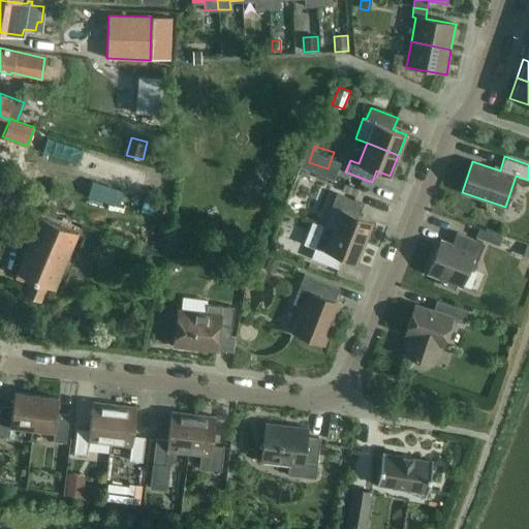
[(337,193),(332,205),(341,209),(333,229),(364,242),(372,221),(359,215),(364,204),(337,193)]
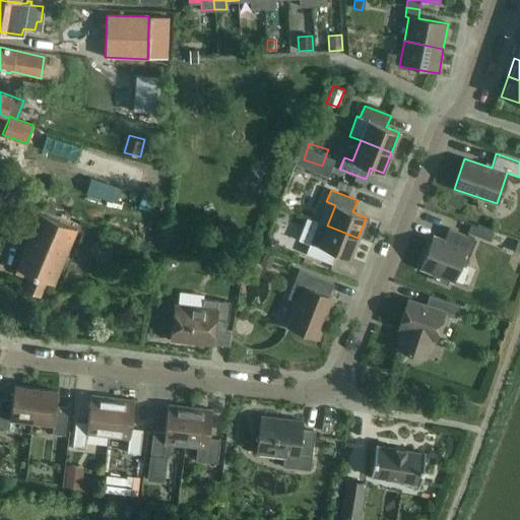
[(154,202),(152,209),(157,215),(166,213),(168,206),(163,200),(154,202)]
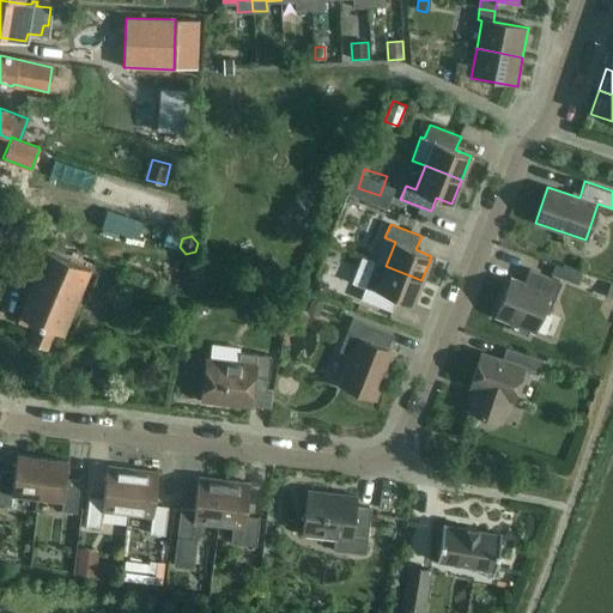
[(87,272),(48,254),(20,317),(37,325),(30,341),(44,347),(52,331),(61,334),(87,272)]
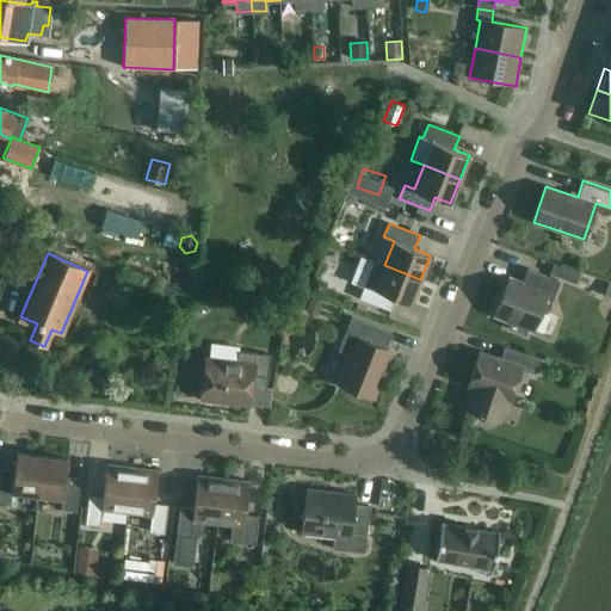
[(365,284),(359,297),(390,310),(396,297),(412,303),(420,279),(384,265),(374,260),(365,284)]
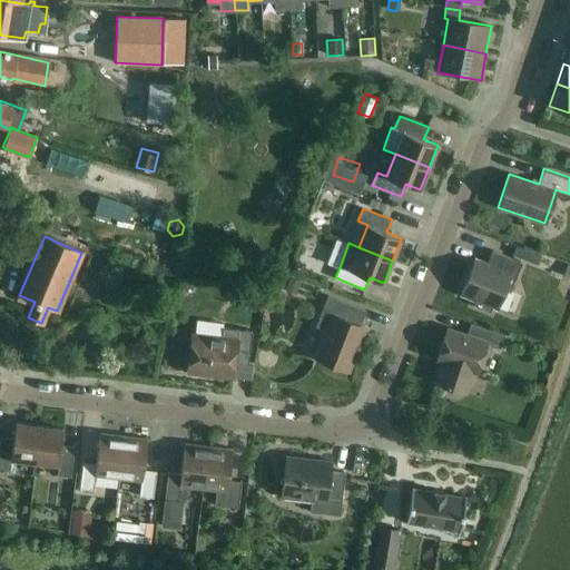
[(517,246),(513,255),(537,264),(540,255),(517,246)]
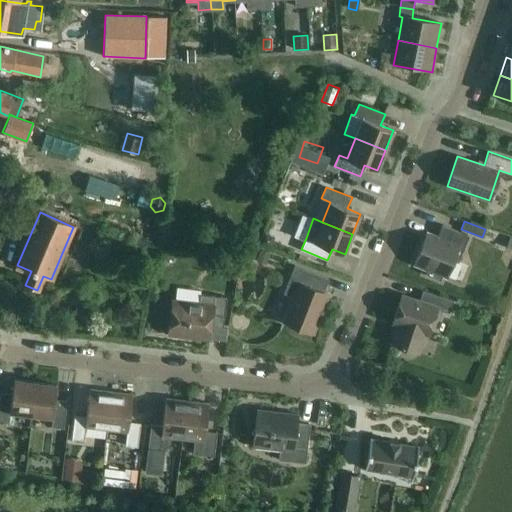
[(426,273),(425,273),(425,274),(441,280),(441,279),(442,275),(446,277),(453,260),(458,262),(469,235),(442,225),(438,236),(427,231),(423,240),(418,253),(414,264),(427,270),(426,273)]
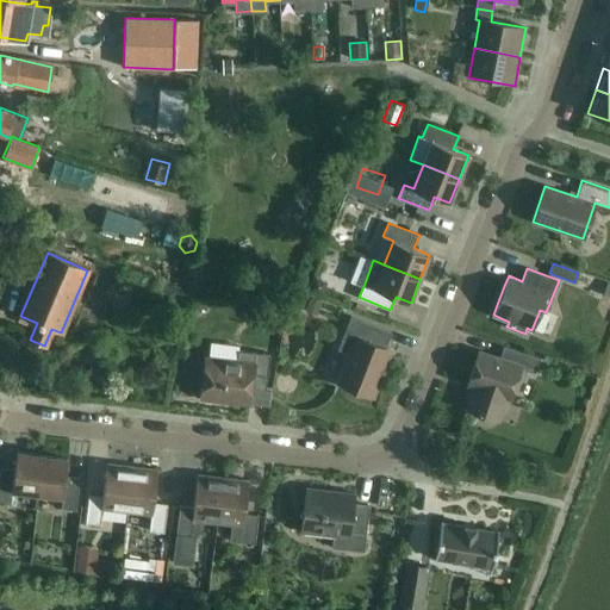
[(315,279),(310,290),(322,294),(327,282),(315,279)]
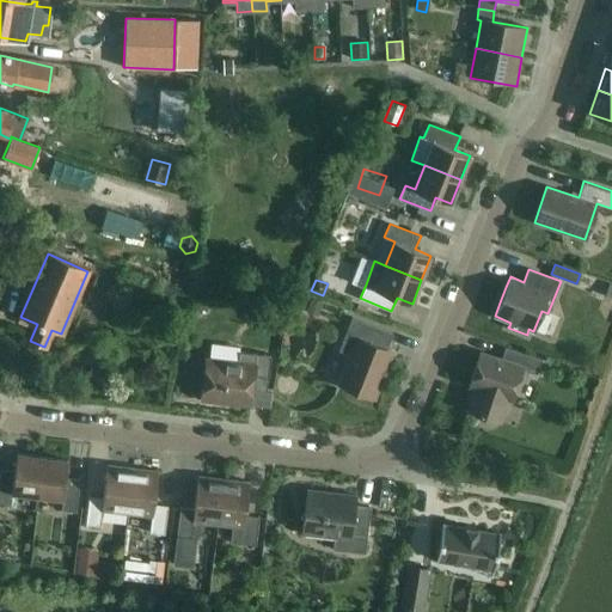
[(311,298),(305,312),(318,317),(324,303),(311,298)]
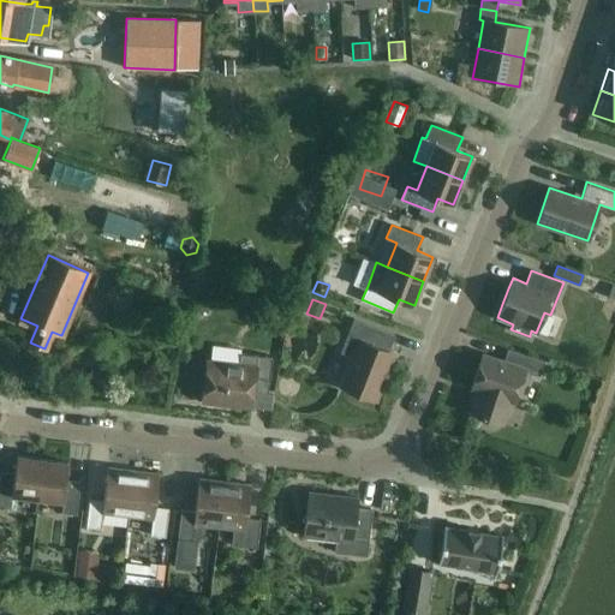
[(340,352),(351,356),(340,386),(376,400),(395,353),(388,350),(394,334),(353,318),(340,352)]
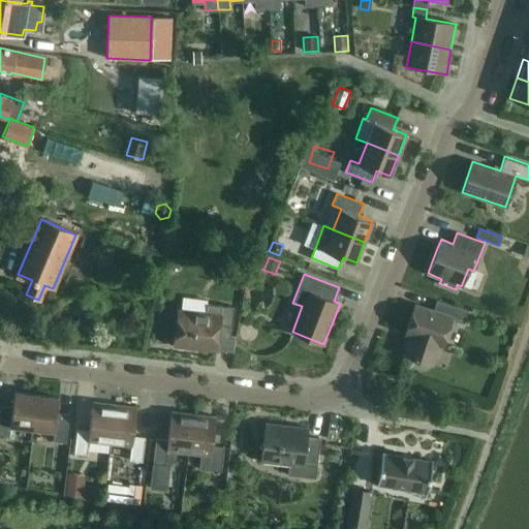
[(179,309),(175,344),(216,349),(218,336),(230,338),(235,307),(207,304),(208,300),(182,298),(181,310),(179,309)]
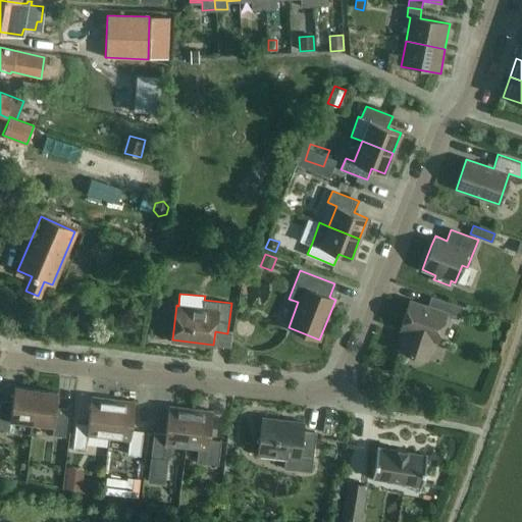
[(426,359),(432,340),(437,341),(446,315),(458,318),(462,306),(430,296),(427,307),(409,301),(400,328),(407,331),(401,351),(426,359)]
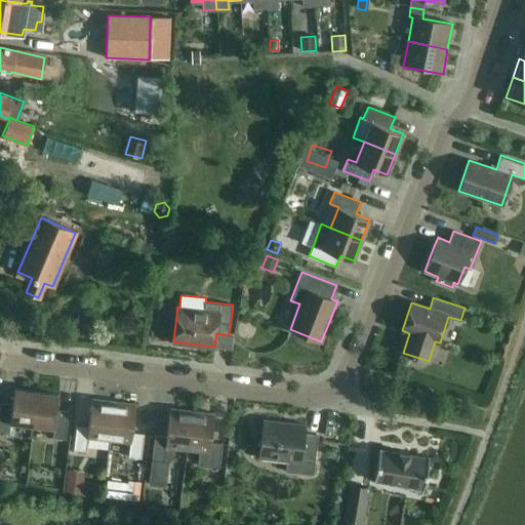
[(32,426),(36,392),(14,389),(12,403),(0,402),(0,405),(0,430),(9,432),(10,422),(32,426)]
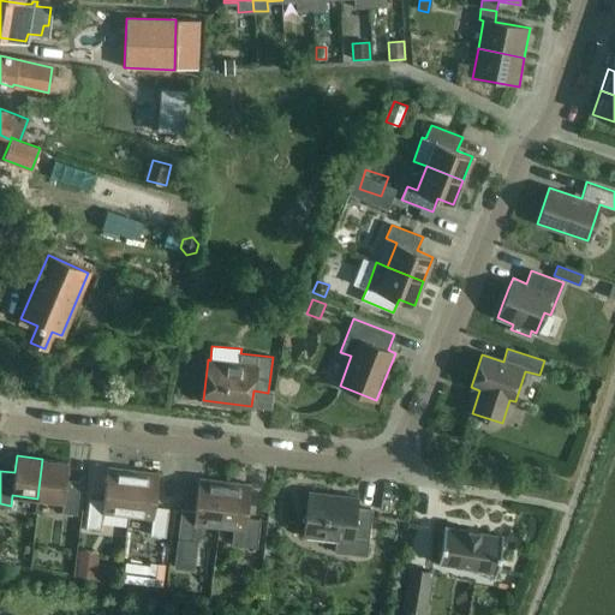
[(69,463),(42,459),(37,499),(63,501),(61,512),(77,514),(81,481),(66,479),(69,463)]
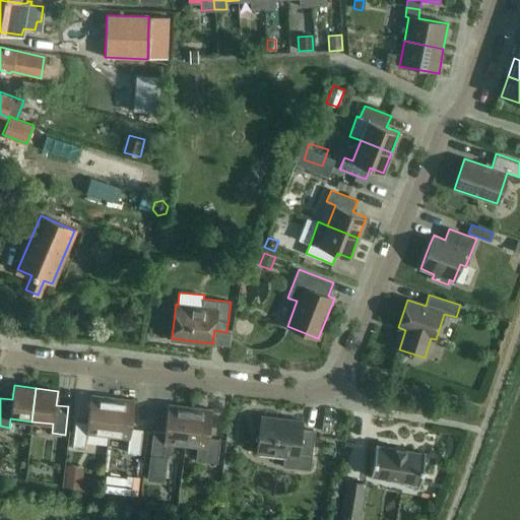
[(108,436),(113,397),(90,395),(87,423),(76,421),(73,445),(85,447),(87,433),(108,436)]
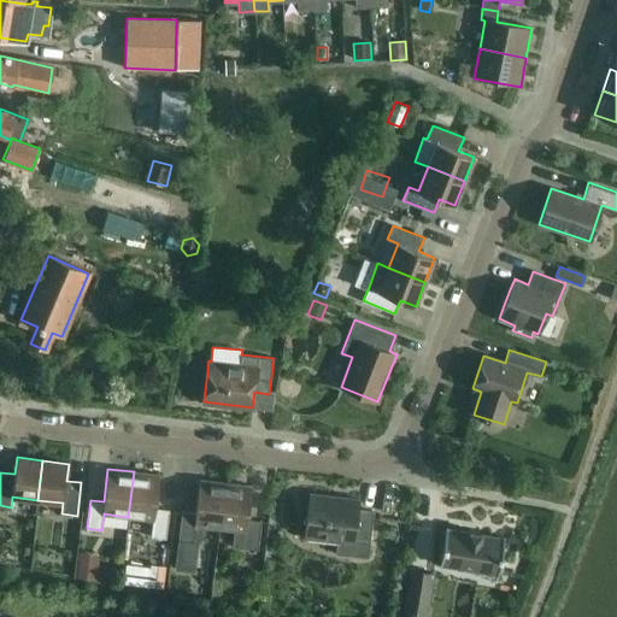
[(159,475),(134,471),(128,517),(153,519),(151,536),(166,539),(170,510),(156,507),(159,475)]
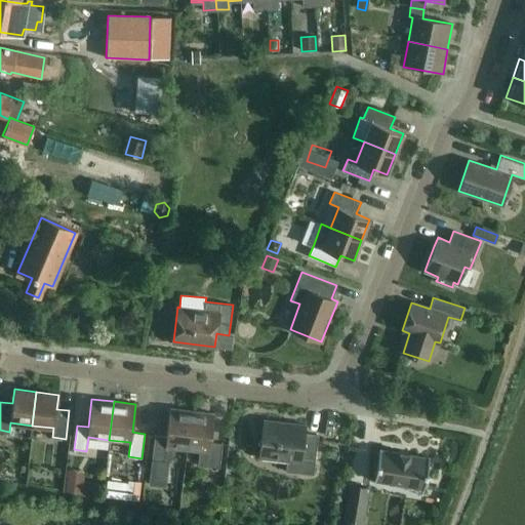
[(188,449),(192,411),(170,408),(166,436),(155,435),(152,459),(173,461),(175,448),(188,449)]
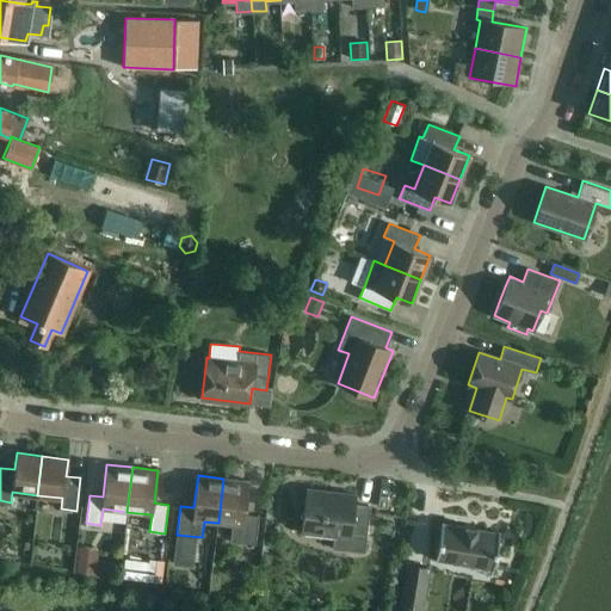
[(250,481),(223,479),(218,523),(232,525),(230,541),(255,544),(259,516),(245,514),(250,481)]
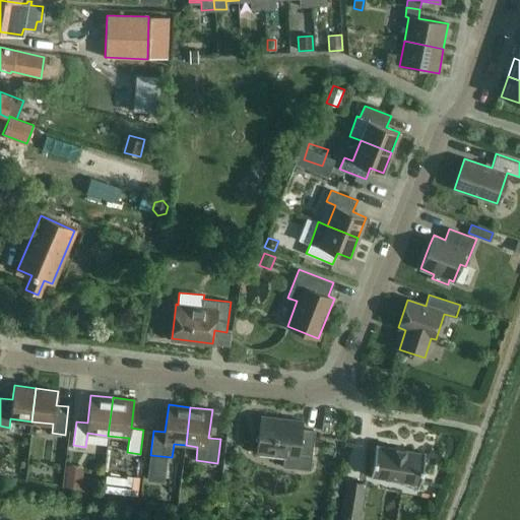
[(304,421),(261,415),(256,453),(284,456),(282,466),(310,469),(315,431),(303,430),(304,421)]
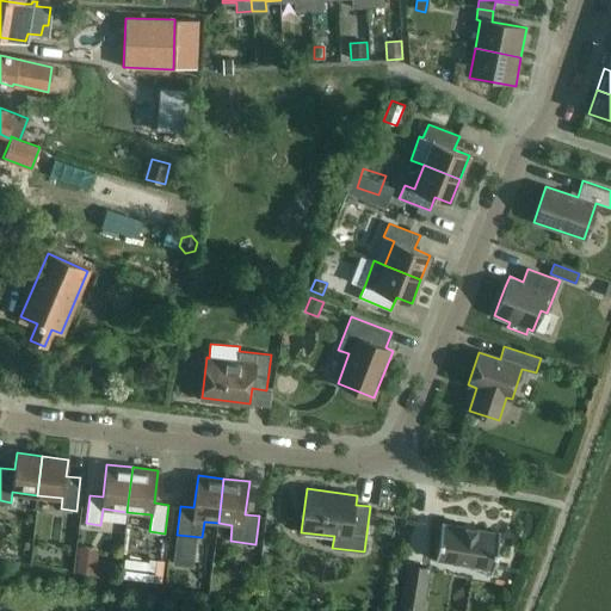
[(437,560),(437,559),(492,568),(492,569),(493,569),(500,532),(498,532),(443,523),(442,523),(436,559),(437,560)]
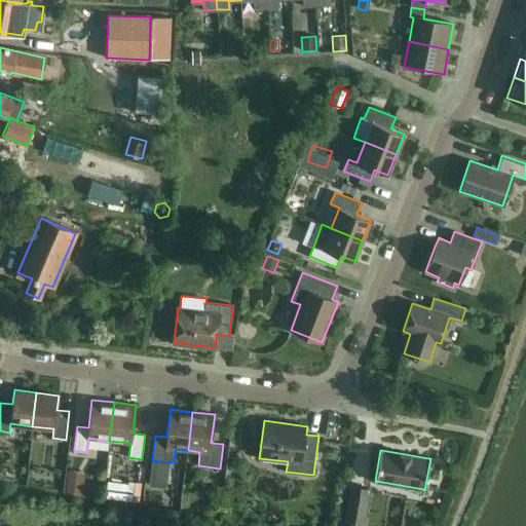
[(69,470),(67,492),(80,493),(82,471),(69,470)]
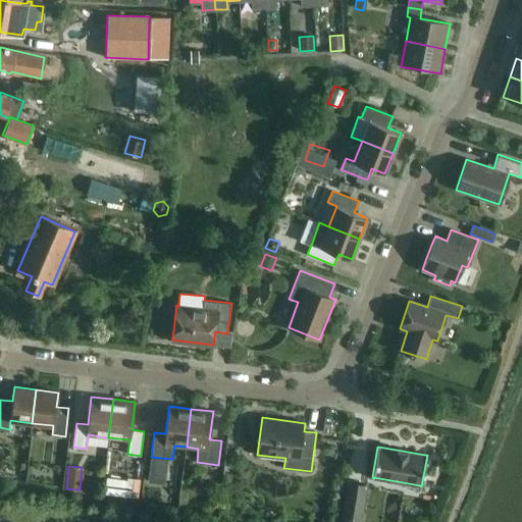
[(106,478),(104,494),(137,499),(140,480),(126,478),(126,480),(106,478)]
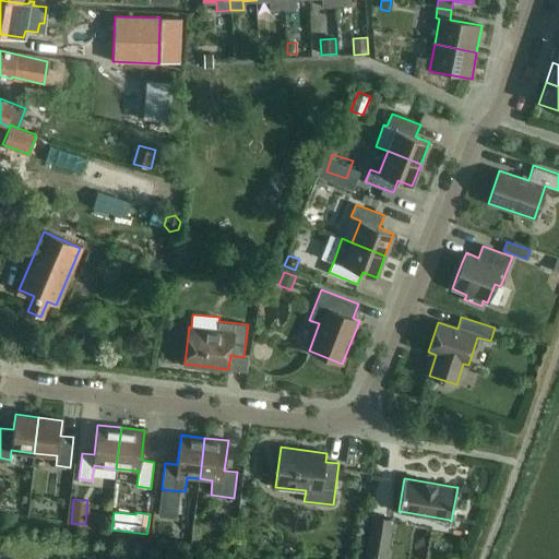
[(367,549),(365,558),(385,558),(393,520),(372,516),(367,549)]
